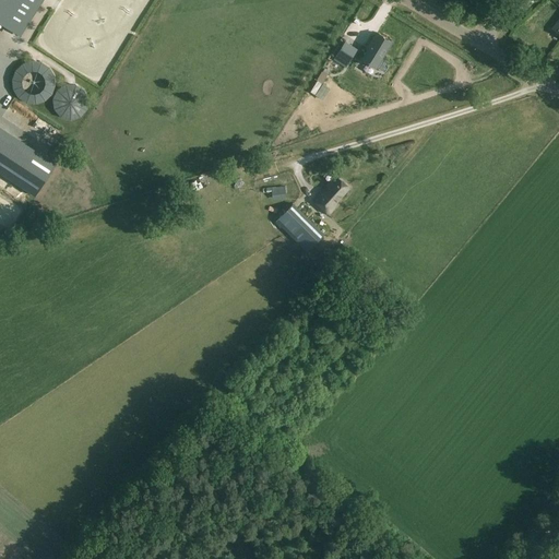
[(39,0),(0,0),(0,22),(19,34),(39,0)]
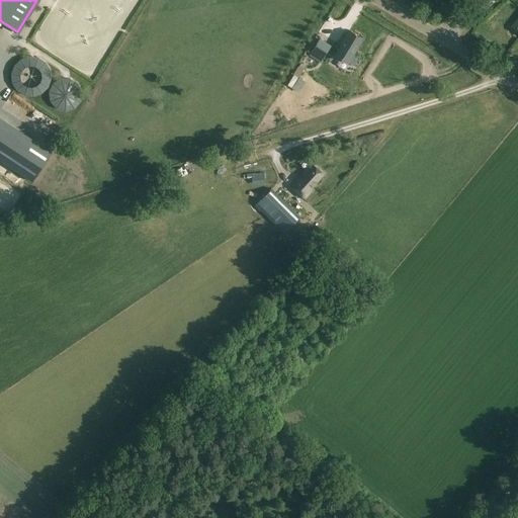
[(341,47),(336,55),(348,62),(353,54),(354,54),(363,39),(349,30),(340,46),(341,47)]
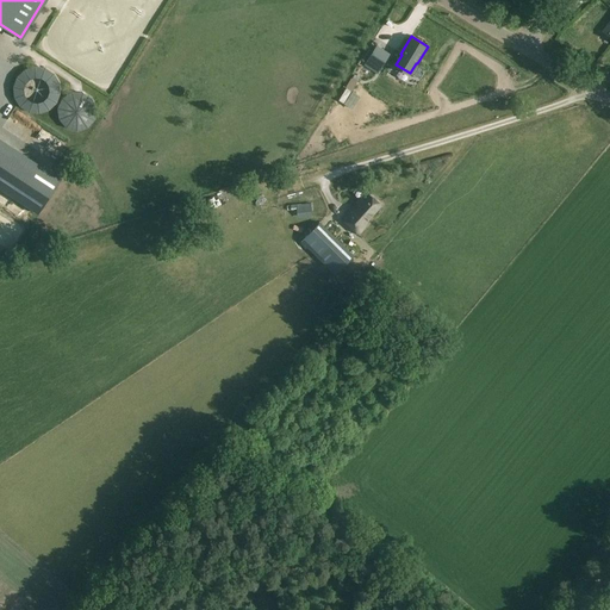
[(37,74),(27,86),(39,95),(49,85),(37,74)]
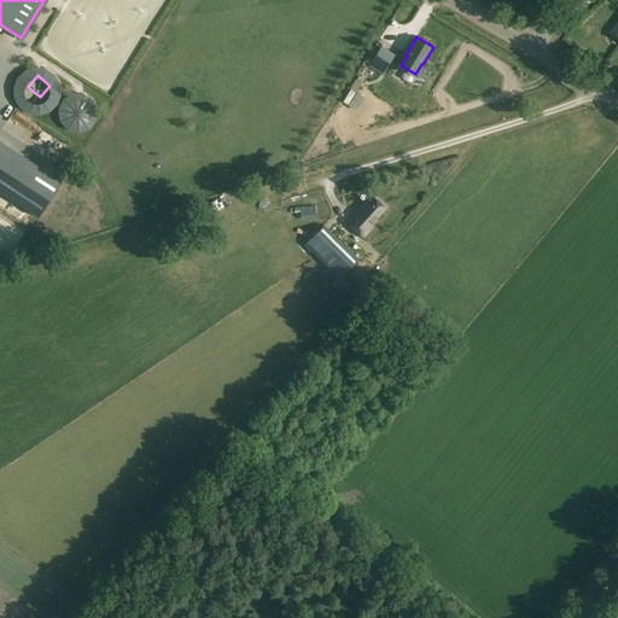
[(52,92),(50,99),(62,103),(64,95),(52,92)]
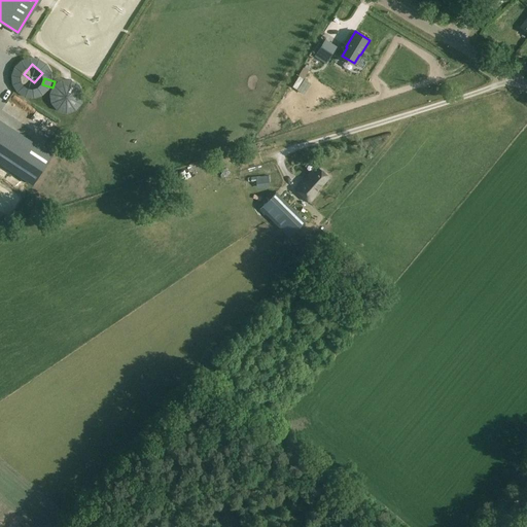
[(61,114),(85,107),(76,78),(53,86),(61,114)]
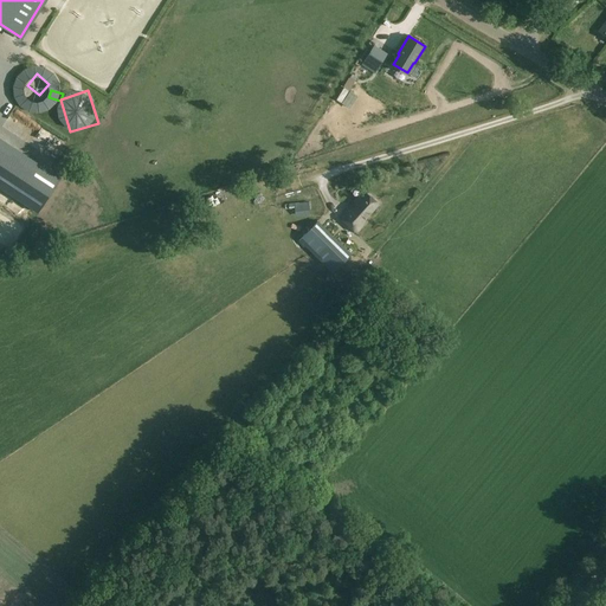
[(31,111),(36,100),(27,96),(23,108),(31,111)]
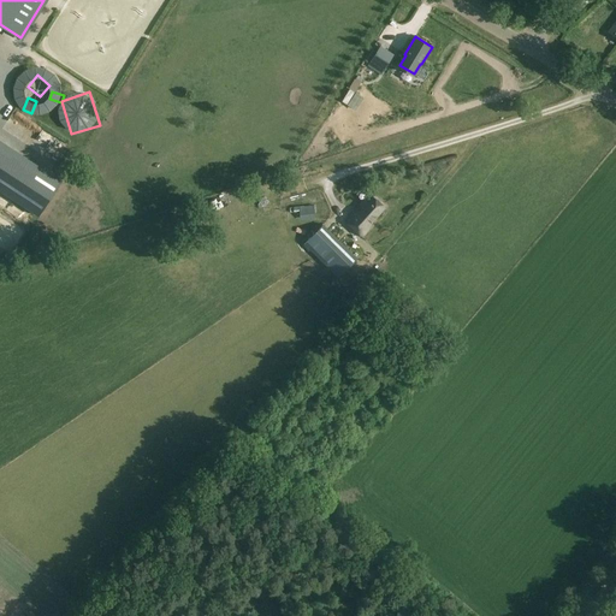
[(17,110),(11,123),(24,128),(30,116),(17,110)]
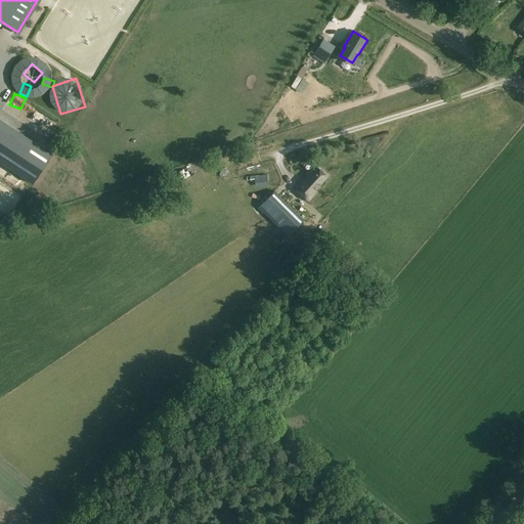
[(40,126),(37,131),(52,143),(56,138),(40,126)]
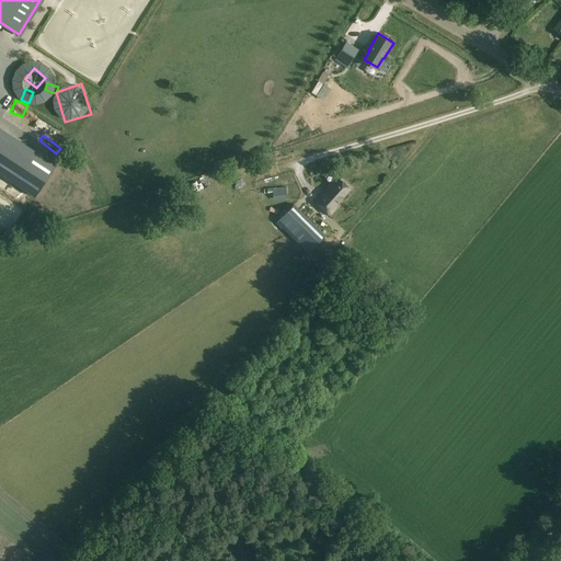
[(351,189),(338,176),(315,202),(330,216),(340,205),(338,203),(351,189)]
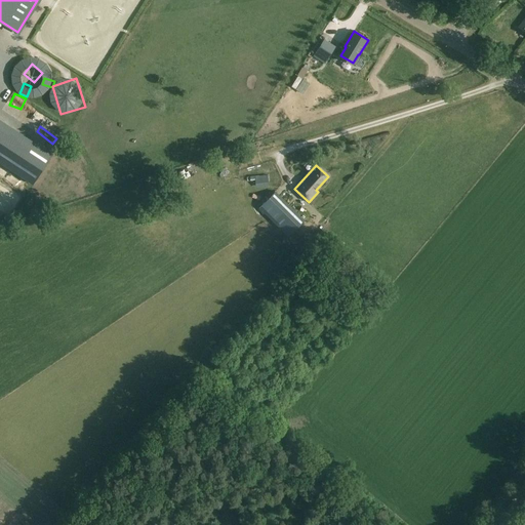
[(269,186),(268,175),(248,176),(249,187),(269,186)]
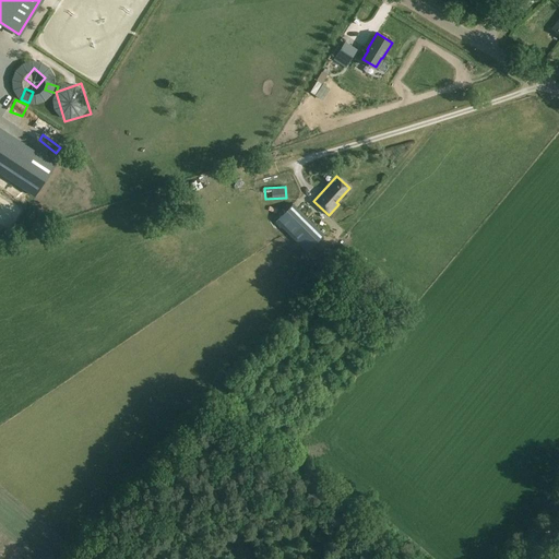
[(323,235),(293,204),(275,222),(307,252),(323,235)]
